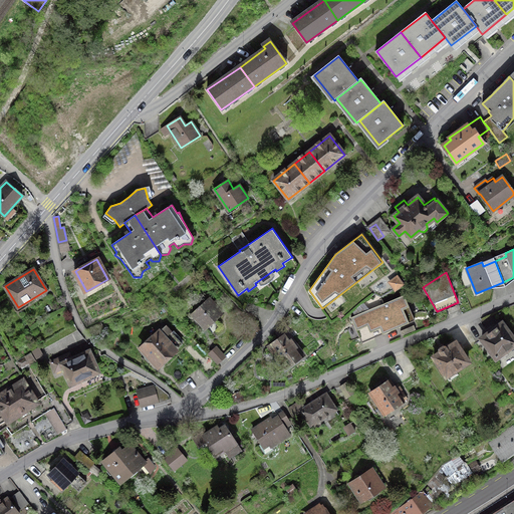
[(397,277),(390,282),(396,289),(403,284),(397,277)]
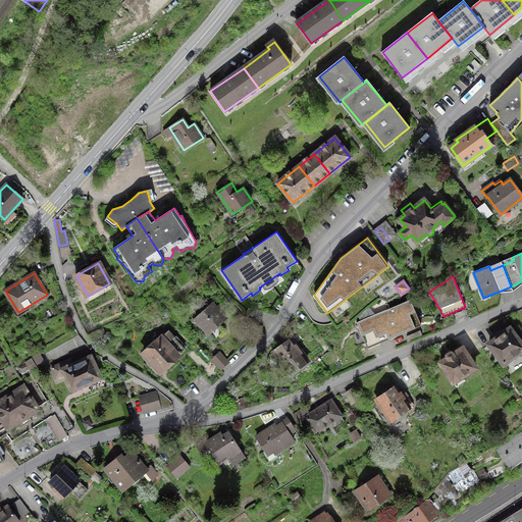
[(367,348),(421,324),(411,301),(357,324),(367,348)]
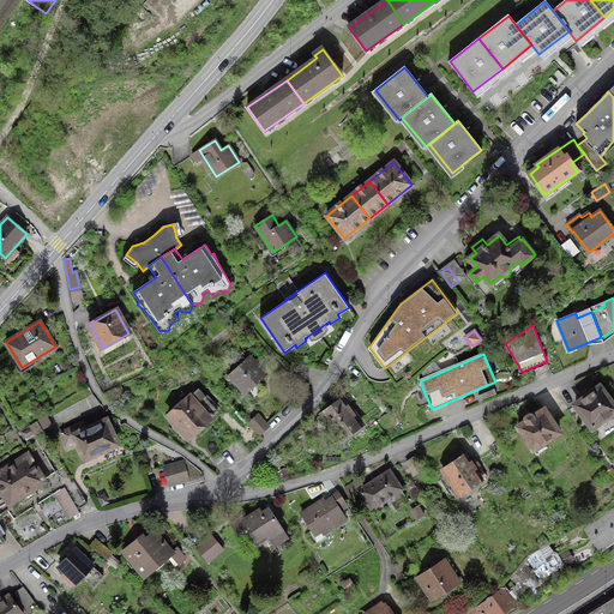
[(265,374),(250,356),(229,374),(246,392),(265,374)]
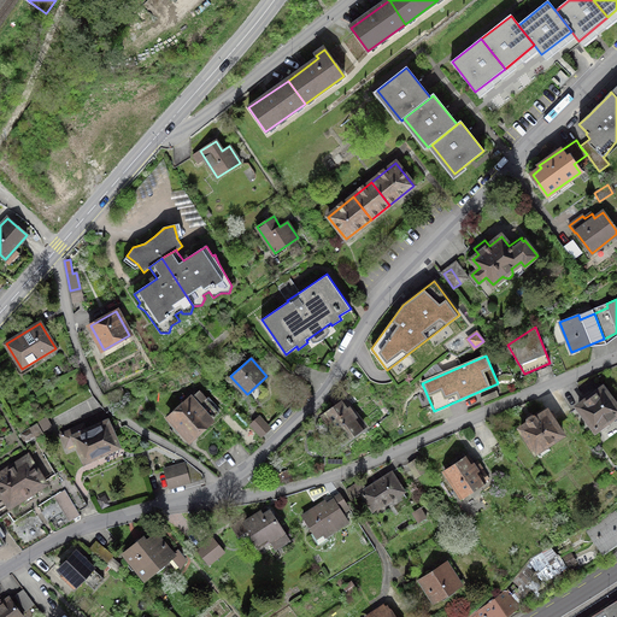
[(616,407),(603,388),(579,406),(595,430),(616,413),(616,407)]
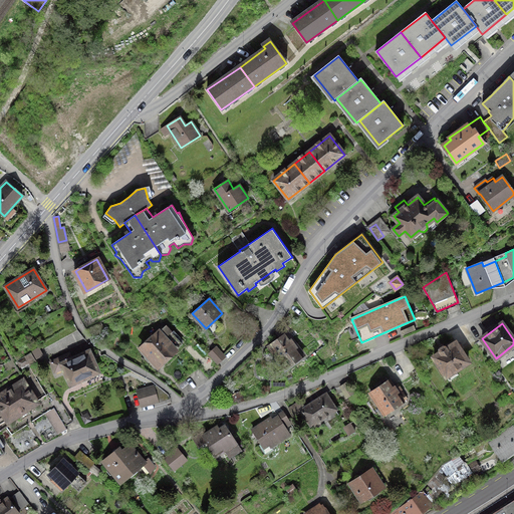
[(166,325),(142,347),(147,352),(145,354),(150,359),(152,358),(159,366),(176,350),(175,350),(182,343),(166,325)]
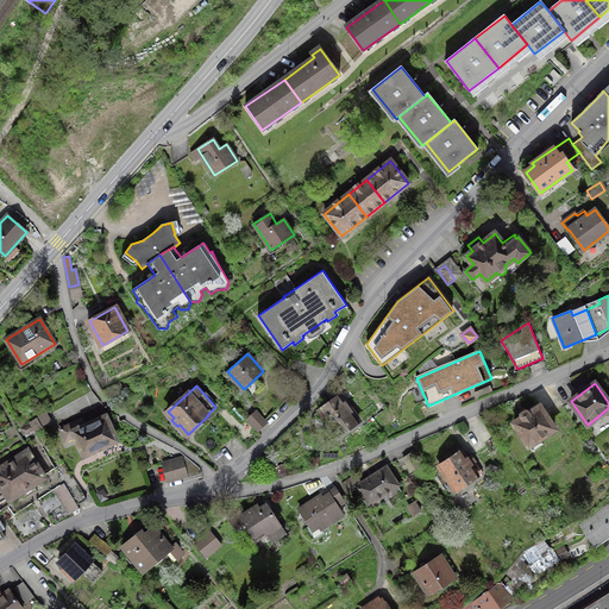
[(490,385),(475,393),(477,397),(493,390),(490,385)]
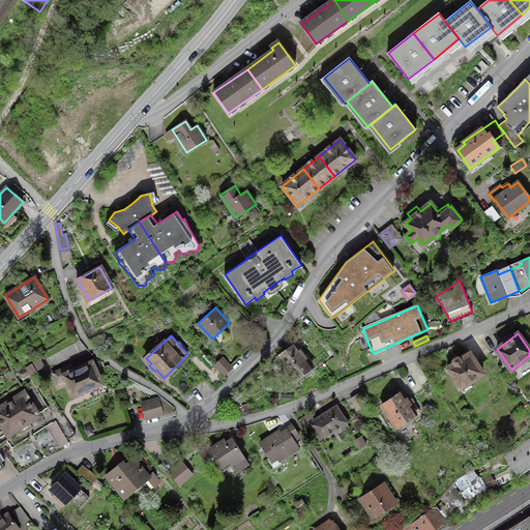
[(312,366),(296,344),(278,357),(294,379),(303,373),(304,373),(306,372),(308,371),(310,370),(311,367),(311,366),(312,366)]
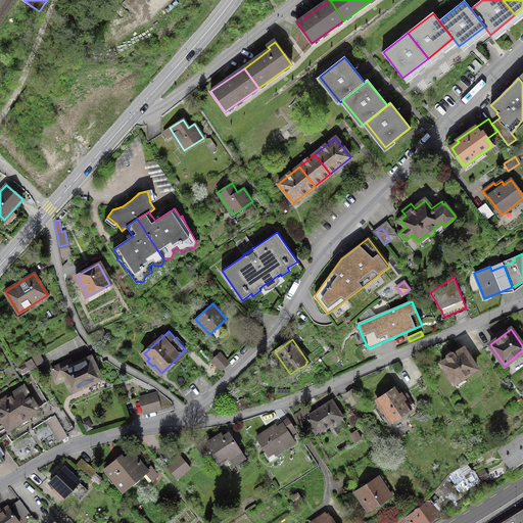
[(448,359),(441,364),(457,387),(467,381),(464,377),(476,369),(464,348),(455,354),(453,351),(446,355),(448,359)]
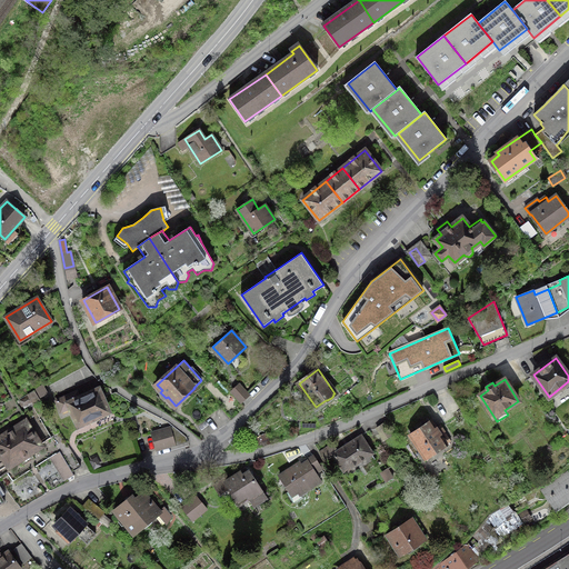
[(249,395),(239,383),(231,391),(241,402),(249,395)]
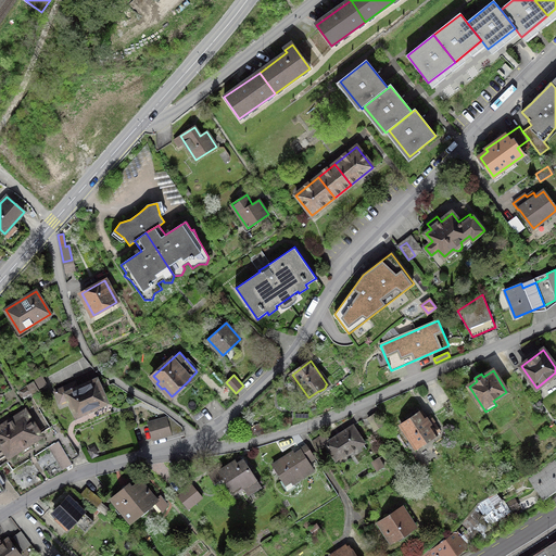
[(75,382),(55,391),(62,405),(71,402),(78,418),(106,405),(96,381),(78,389),(75,382)]
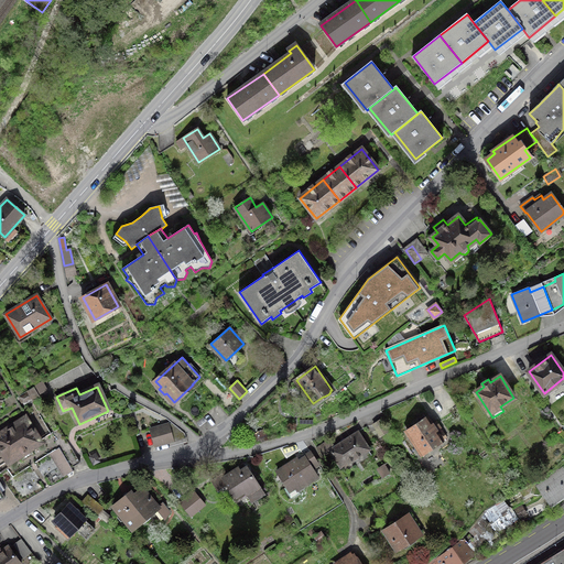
[(29,392),(20,398),(23,402),(32,398),(29,392)]
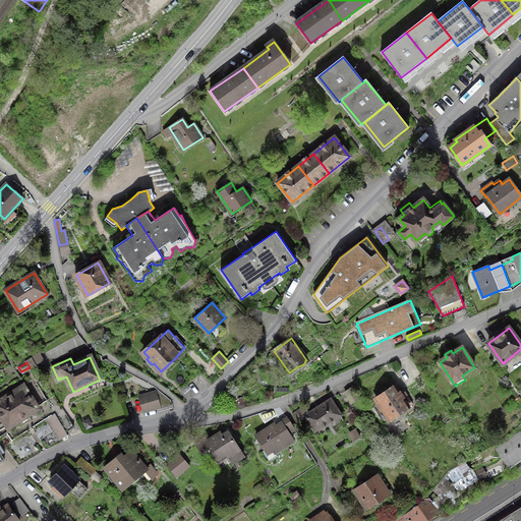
[(399,392),(394,386),(375,398),(390,419),(409,407),(403,398),(404,397),(400,391),(399,392)]
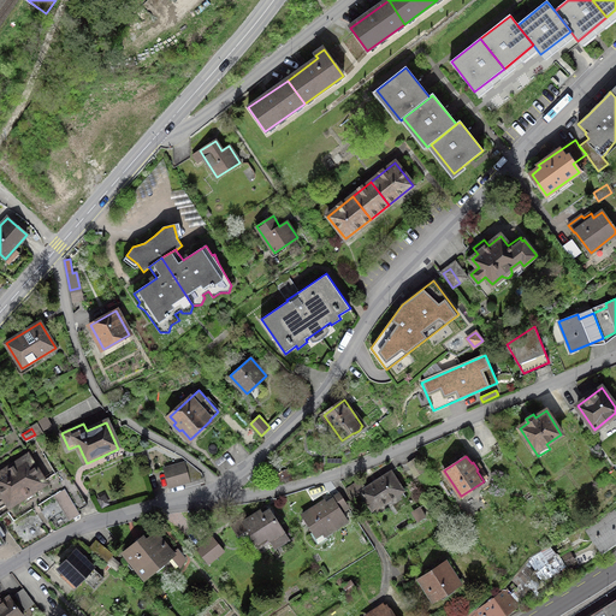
[(28,457),(0,474),(0,489),(10,504),(45,483),(28,457)]
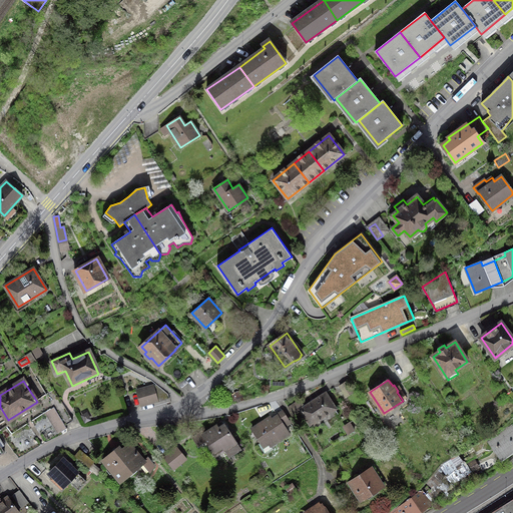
[(353,393),(346,382),(340,386),(347,397),(353,393)]
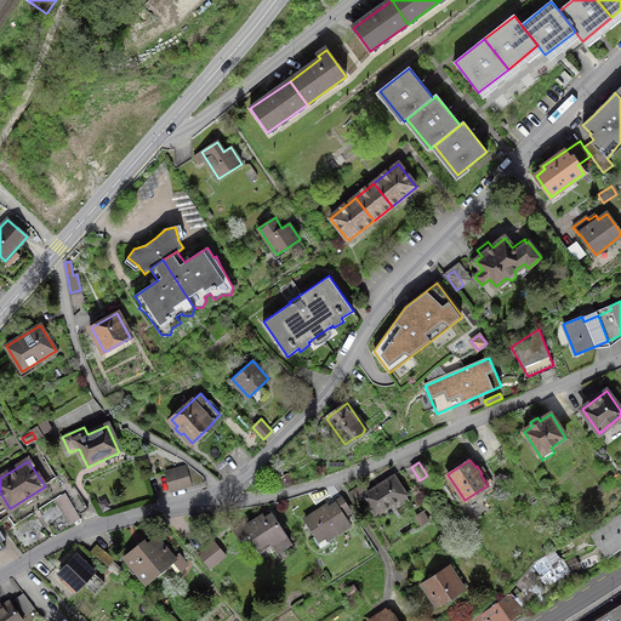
[(186,467),(166,473),(171,490),(191,485),(186,467)]
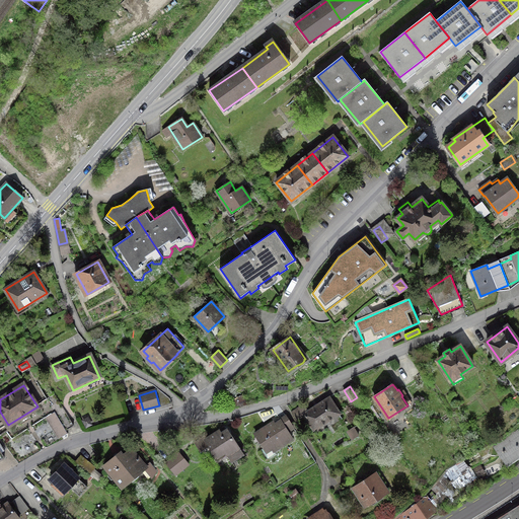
[(303,404),(291,413),(296,420),(303,415),(314,431),(341,414),(329,396),(307,412),(303,404)]
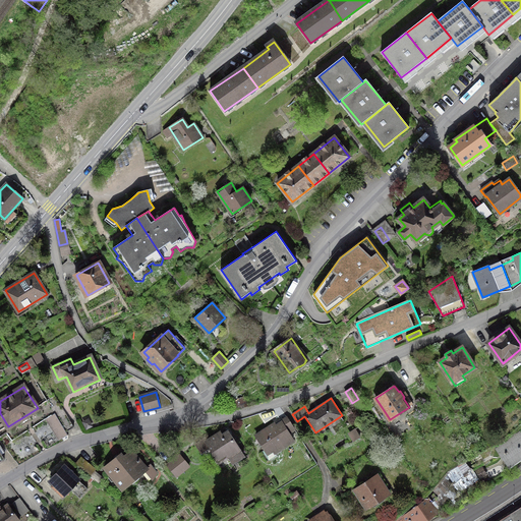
[(74,427),(59,403),(51,408),(66,432),(74,427)]
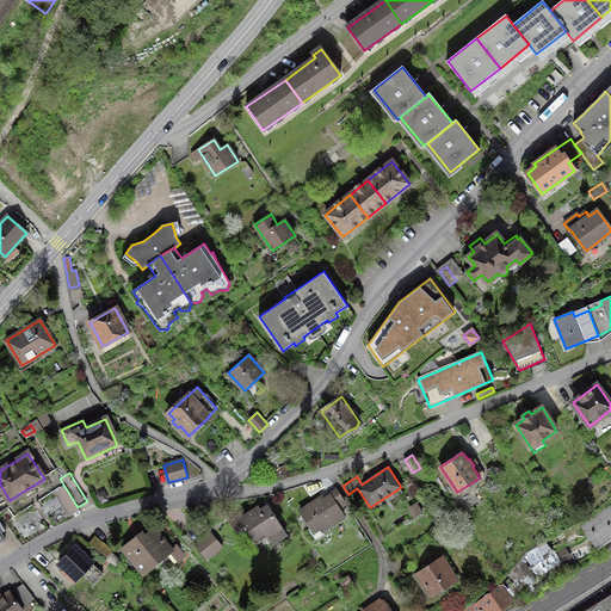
[(319,500),(300,511),(314,532),(320,529),(322,531),(345,516),(339,507),(345,503),(337,489),(329,494),(329,495),(320,503),(319,500)]
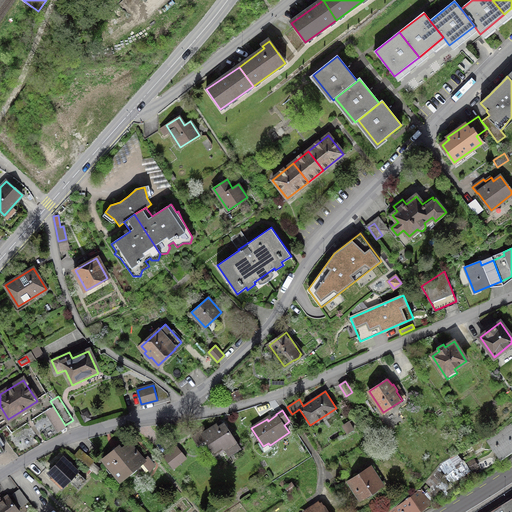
[(349,422),(344,425),(349,433),(354,429),(349,422)]
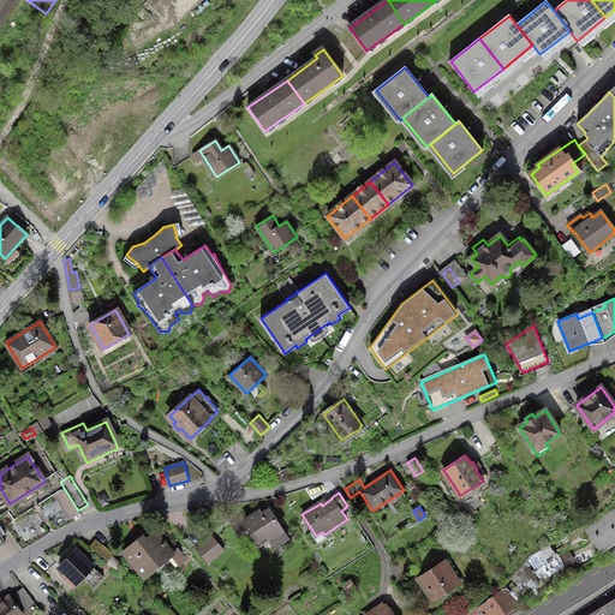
[(264,508),(244,521),(256,542),(267,536),(275,548),(288,539),(269,509),(267,512),(264,508)]
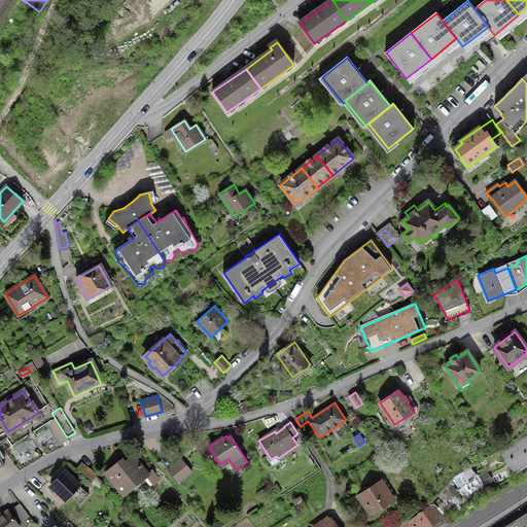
[(526,437),(503,455),(515,470),(526,461),(526,437)]
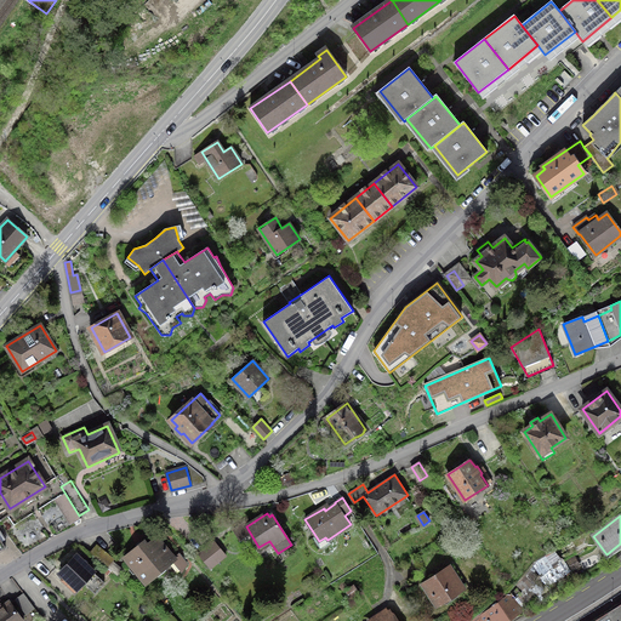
[(144,542),(125,558),(146,582),(175,558),(157,537),(147,546),(144,542)]
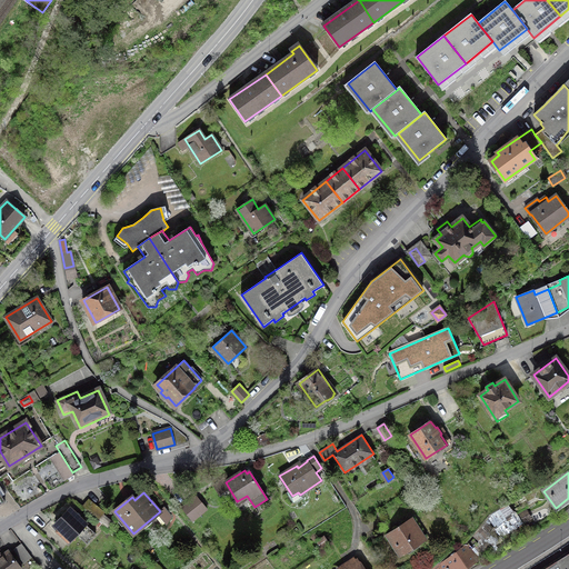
[(196,496),(182,508),(192,520),(206,509),(196,496)]
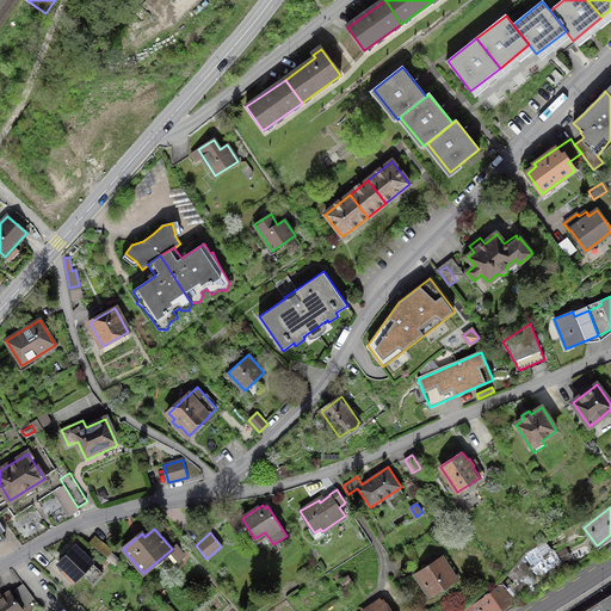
[(105,559),(112,550),(97,537),(90,544),(105,559)]
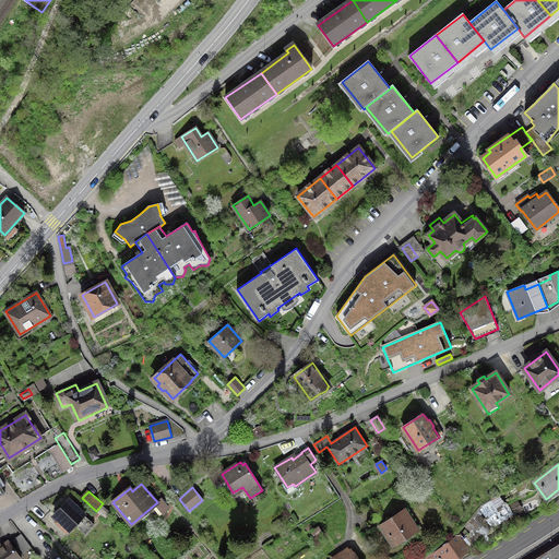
[(497,498),(486,507),(490,513),(502,506),(497,498)]
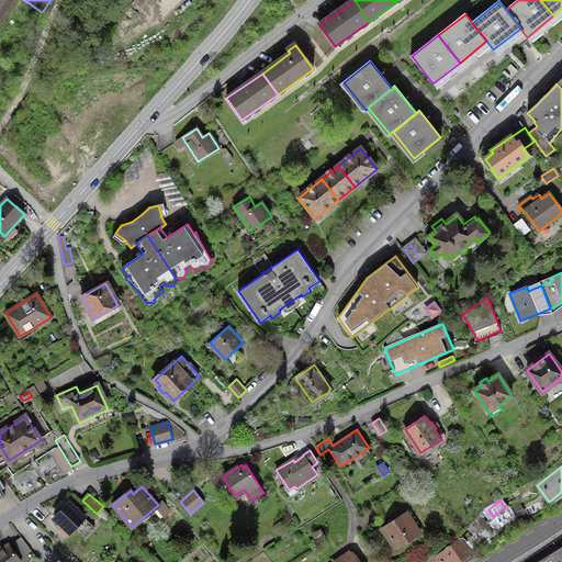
[(68,503),(54,517),(58,521),(55,525),(67,536),(76,527),(86,536),(94,527),(68,503)]
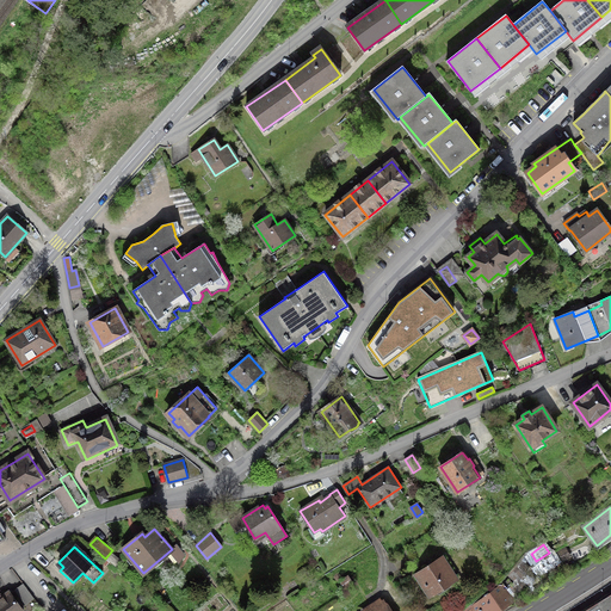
[(442,557),(417,574),(431,596),(456,579),(442,557)]
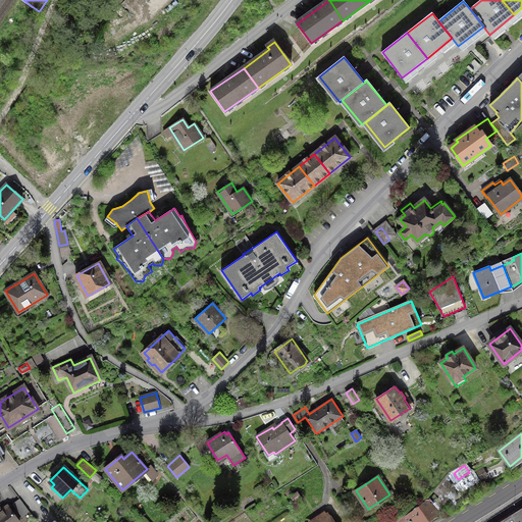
[(297,498),(301,507),(308,503),(303,494),(297,498)]
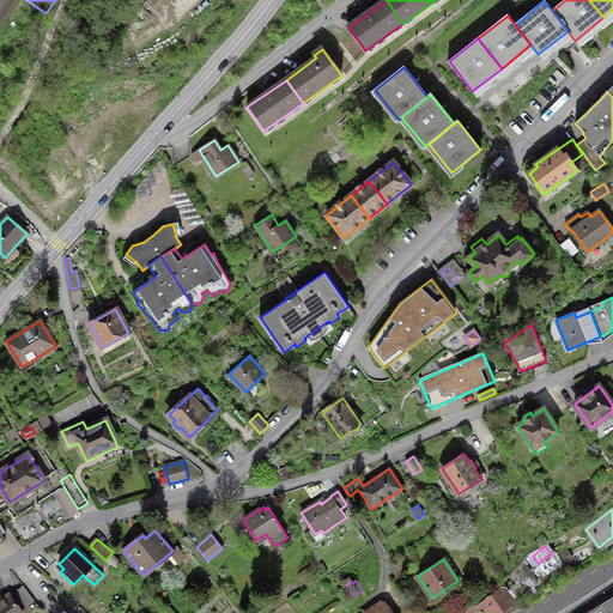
[(23,586),(16,592),(26,606),(34,600),(23,586)]
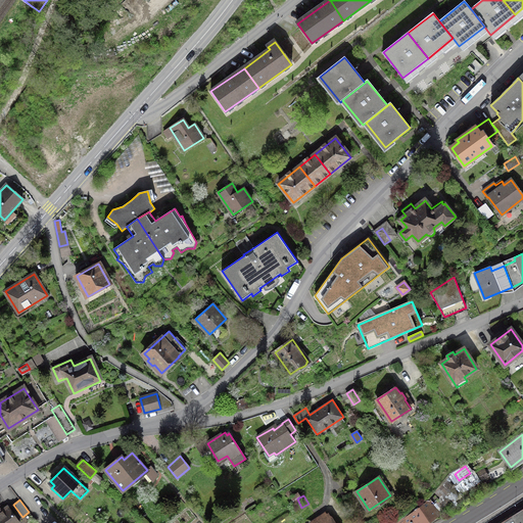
[(416,511),(405,519),(407,522),(427,522),(439,515),(428,502),(427,502),(416,511)]
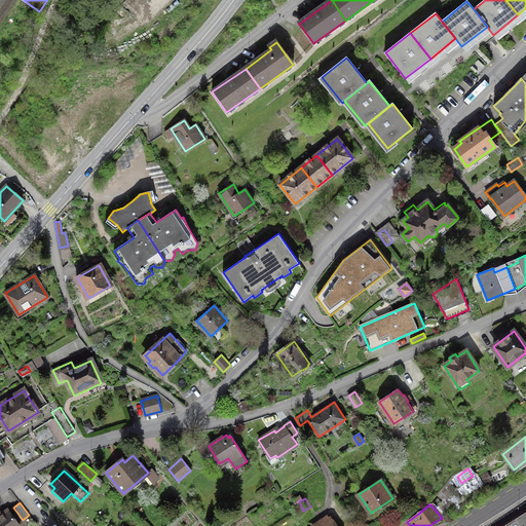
[(8,510),(0,516),(0,525),(20,525),(8,510)]
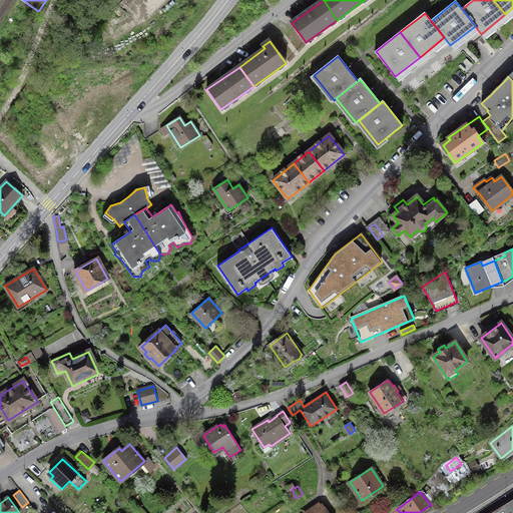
[(512,512),(512,502),(495,512),(512,512)]
